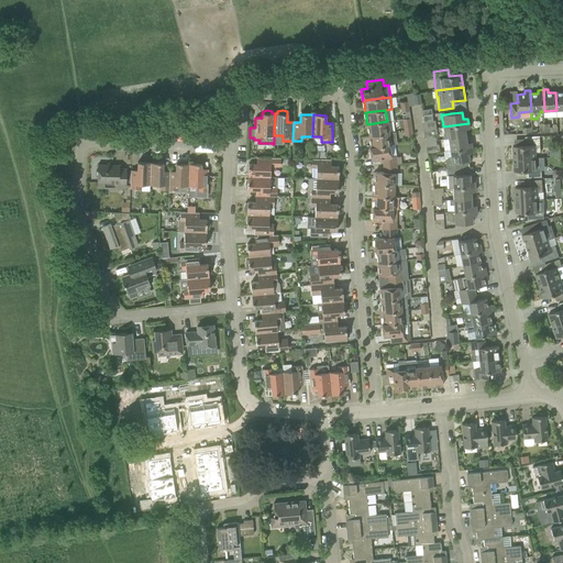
[(424,130),(433,129),(432,114),(422,116),(424,130)]
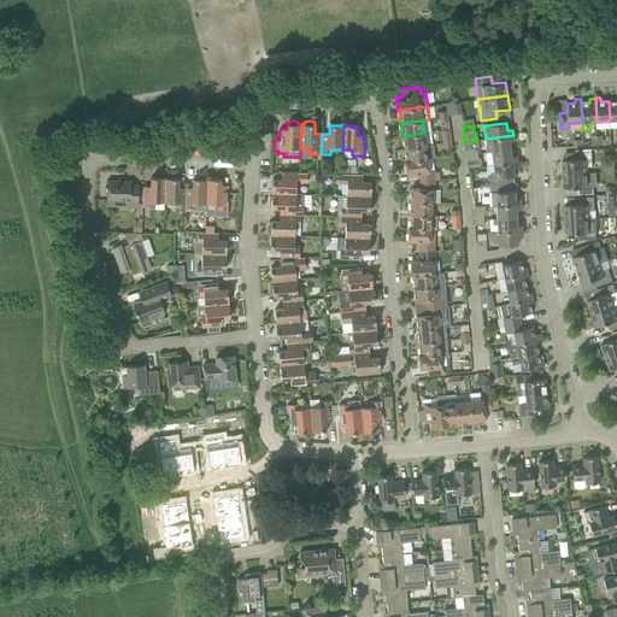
[(451,141),(448,129),(436,131),(438,139),(442,139),(442,142),(451,141)]
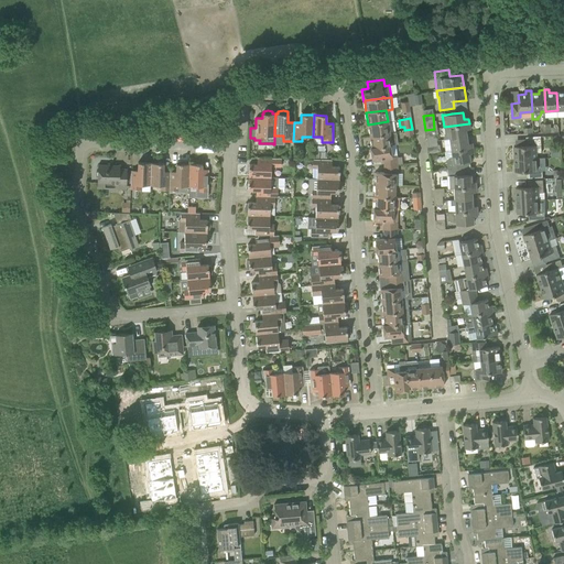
[(389,133),(388,121),(368,125),(369,136),(389,133)]
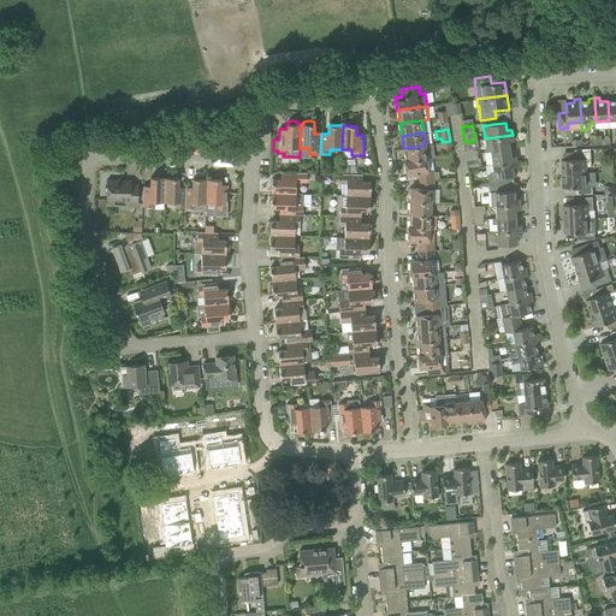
[(513,141),(513,135),(485,138),(486,147),(485,148),(484,149),(485,153),(491,152),(509,149),(508,141),(513,141)]
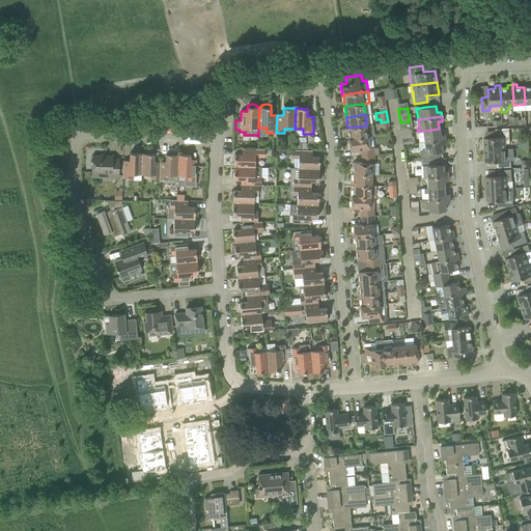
[(411,132),(409,121),(400,122),(402,133),(411,132)]
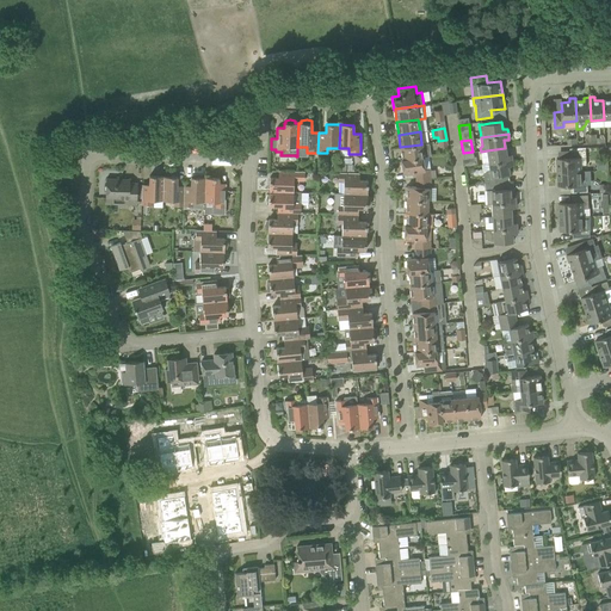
[(430,143),(421,144),(400,147),(402,160),(423,156),(423,158),(431,156),(430,143)]
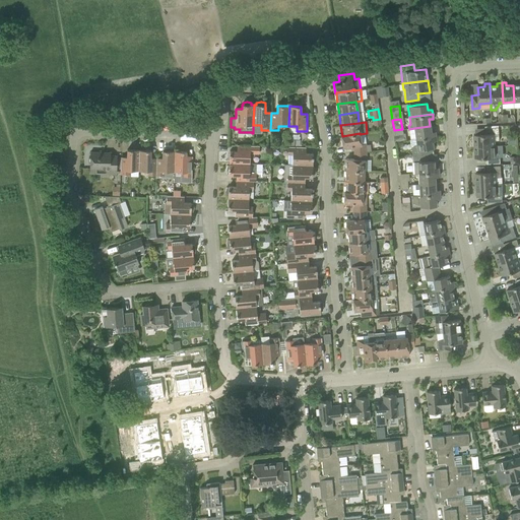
[(431,132),(430,126),(414,128),(409,129),(410,140),(415,139),(436,136),(435,131),(431,132)]
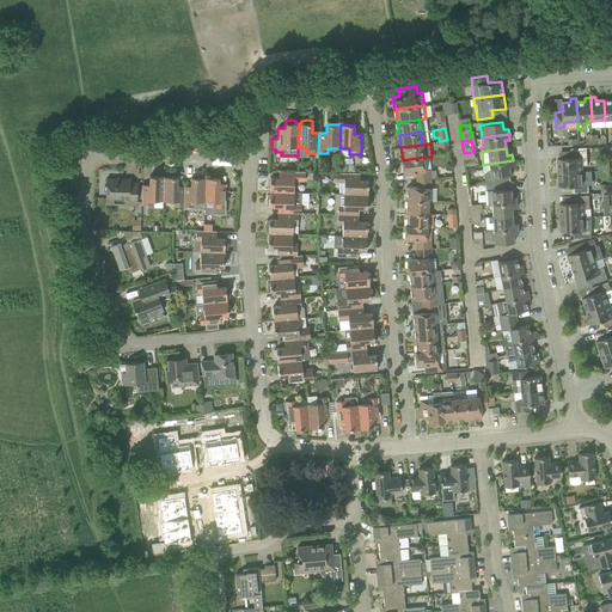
[(582,166),(587,165),(587,151),(570,151),(571,158),(557,159),(558,173),(582,171),(582,166)]
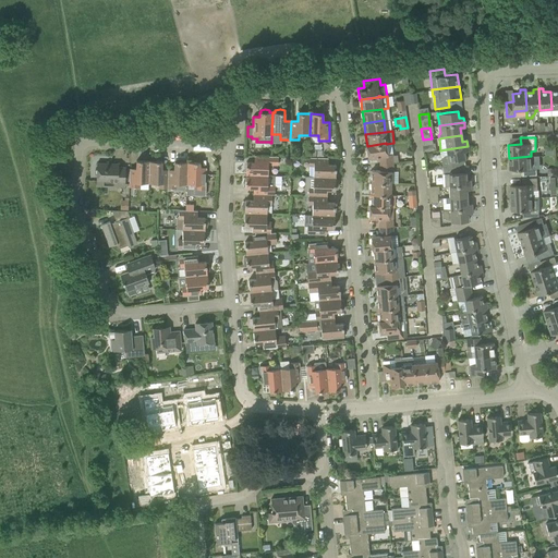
[(434,152),(432,138),(423,140),(424,153),(434,152)]
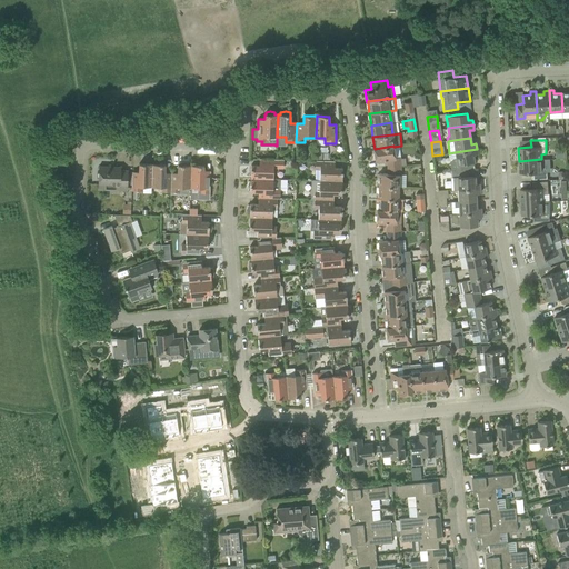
[(395,158),(393,147),(393,146),(375,149),(373,149),(376,161),(387,160),(387,167),(401,166),(400,157),(395,158)]
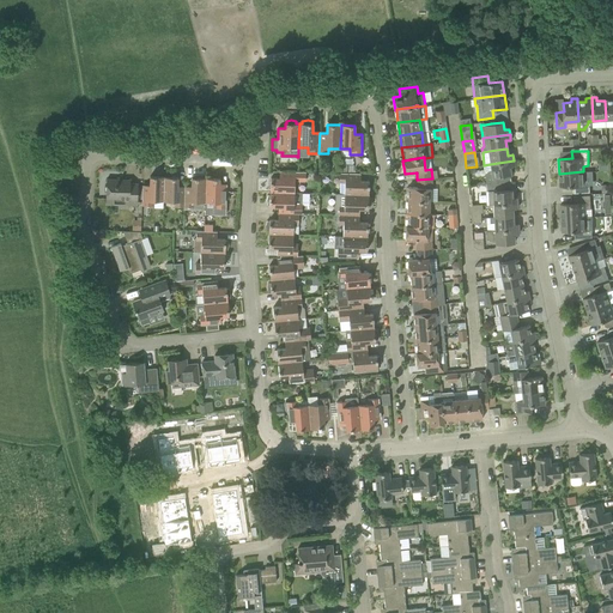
[(514,167),(514,161),(490,164),(491,171),(487,173),(485,177),(486,184),(511,182),(510,175),(510,167),(514,167)]
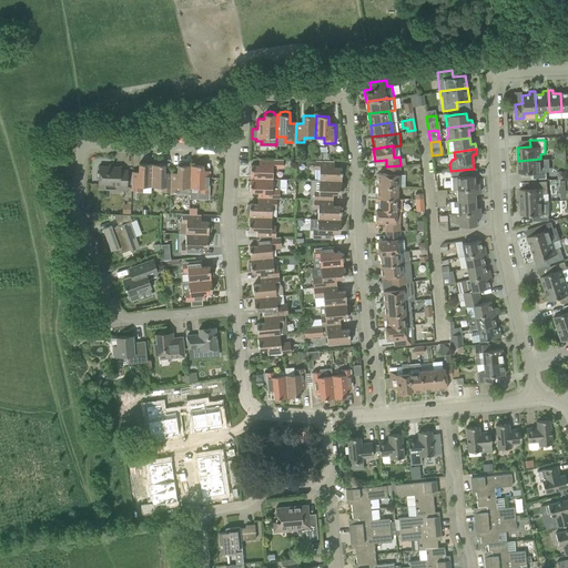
[(283,168),(283,160),(259,159),(259,165),(251,165),(250,178),(272,179),(273,168),(283,168)]
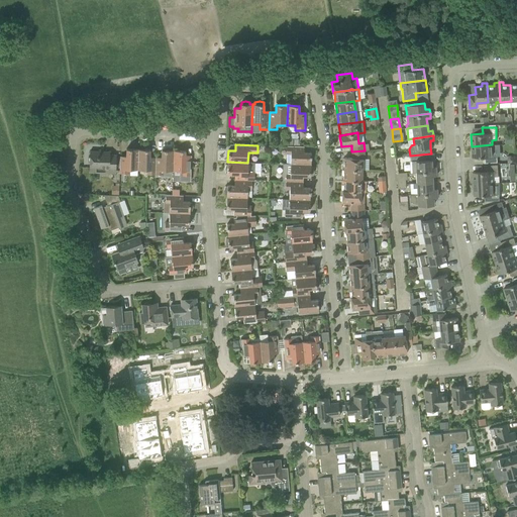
[(493,157),(492,144),(472,146),(472,158),(484,158),(484,164),(498,163),(497,157),(493,157)]
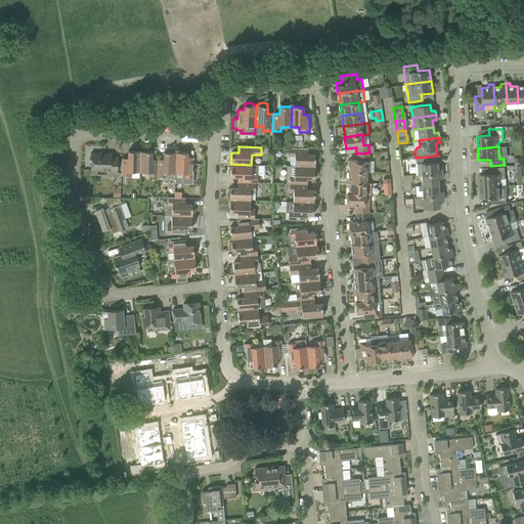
[(308,155),(308,148),(291,147),(291,156),(295,156),(294,166),(314,167),(315,155),(308,155)]
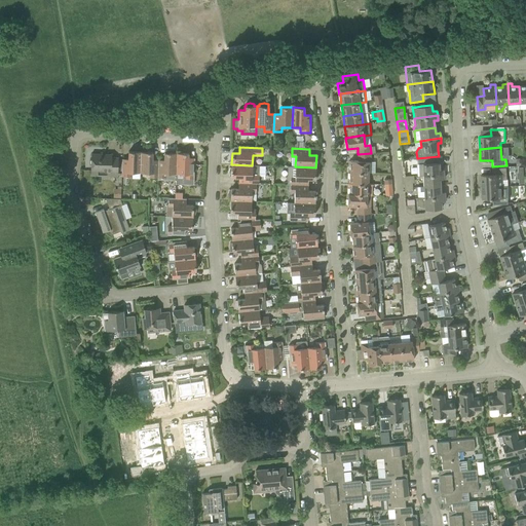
[(176,174),(177,153),(174,153),(174,151),(170,150),(165,151),(165,153),(164,153),(164,163),(158,162),(157,178),(164,178),(164,174),(176,174)]
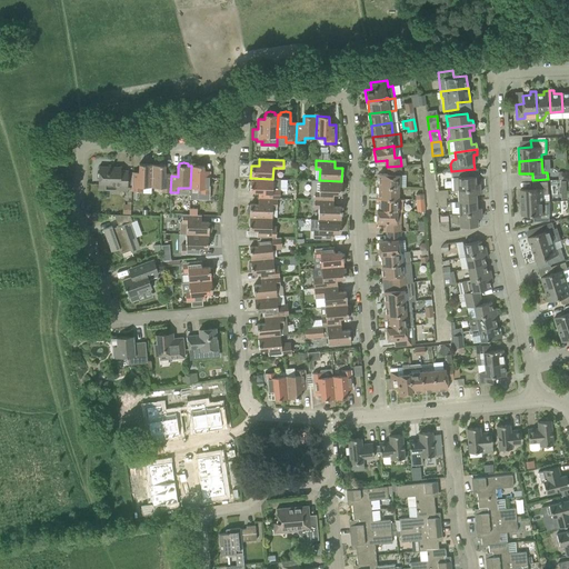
[(151,187),(152,165),(139,165),(139,175),(132,175),(132,172),(131,191),(142,191),(142,187),(151,187)]
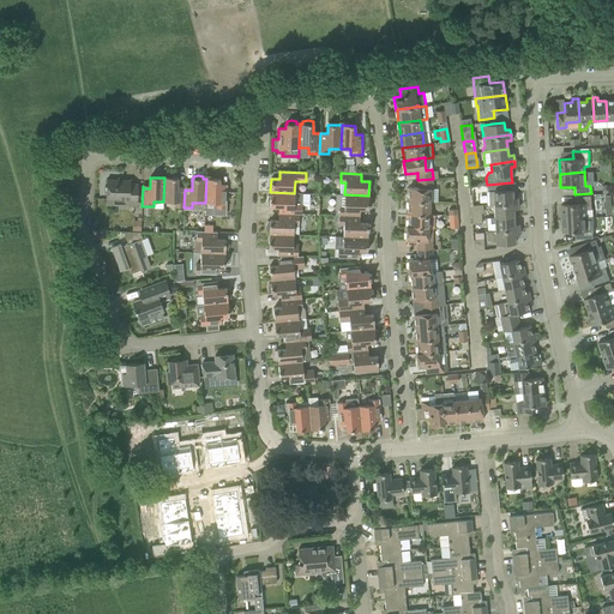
[(184,208),(185,190),(178,190),(178,178),(164,178),(163,202),(175,202),(175,206),(184,208)]
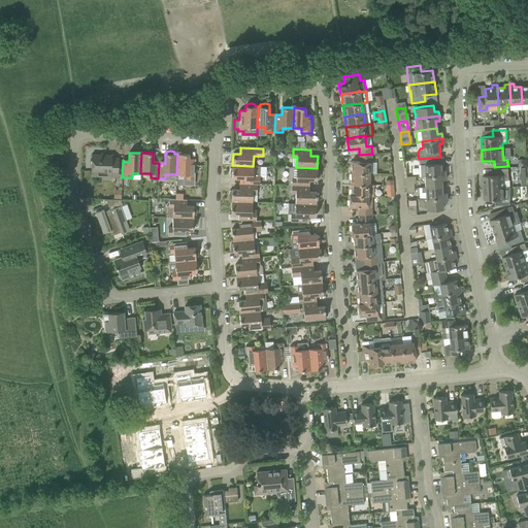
[(101,155),(92,154),(91,176),(101,176),(101,171),(110,171),(110,174),(118,174),(119,159),(111,158),(112,155),(106,155),(106,157),(101,157),(101,155)]
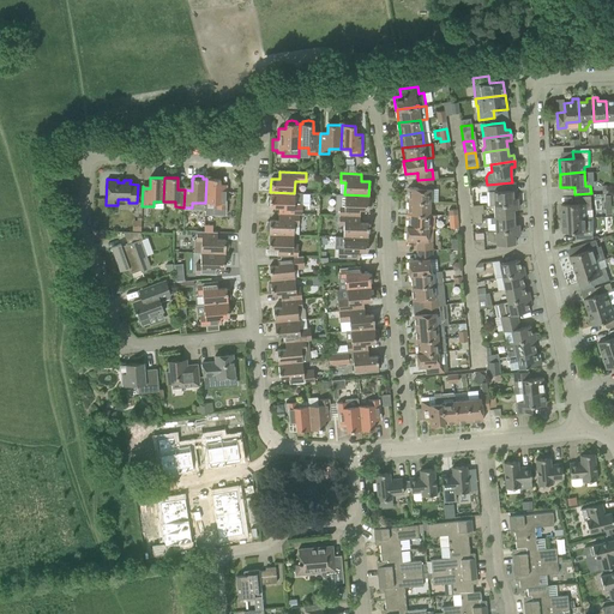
[(206,179),(205,203),(215,203),(214,215),(226,215),(227,209),(227,185),(220,185),(220,179),(206,179)]
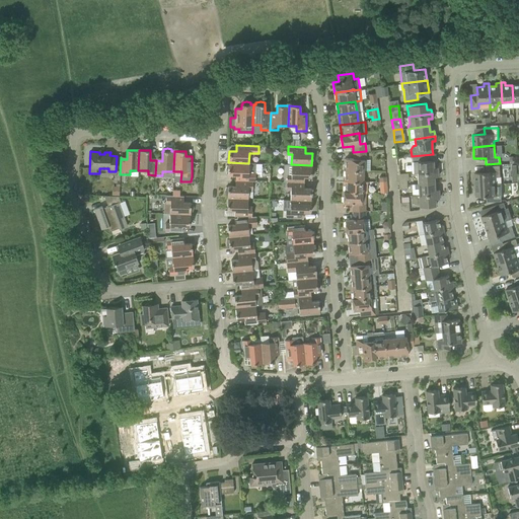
[(366,159),(366,151),(353,152),(354,159),(346,158),(345,169),(364,170),(364,160),(366,159)]
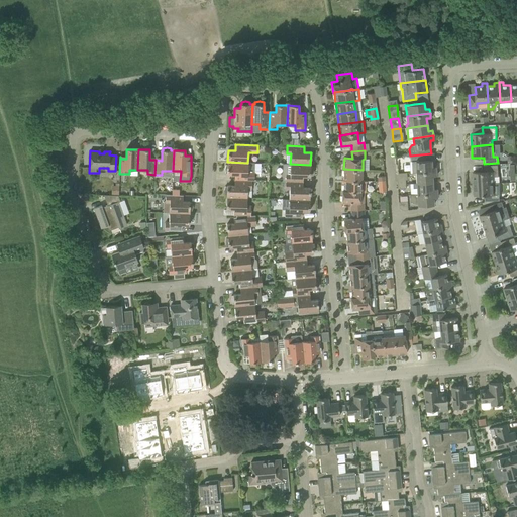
[(431,161),(431,153),(410,156),(410,172),(416,172),(436,171),(435,167),(431,167),(431,161)]
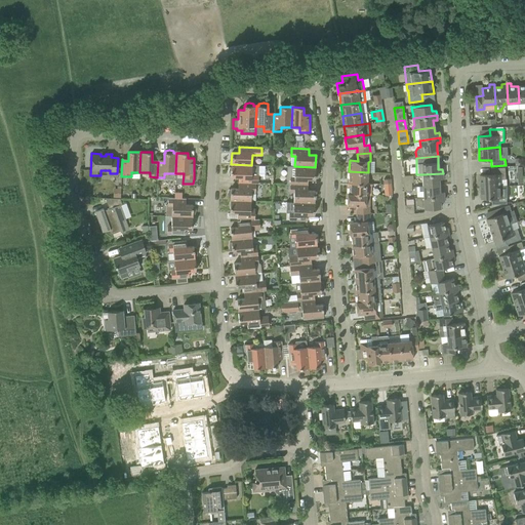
[(258,184),(258,165),(251,165),(231,164),(231,167),(229,167),(228,171),(229,175),(231,175),(231,176),(238,176),(238,183),(255,184),(258,184)]
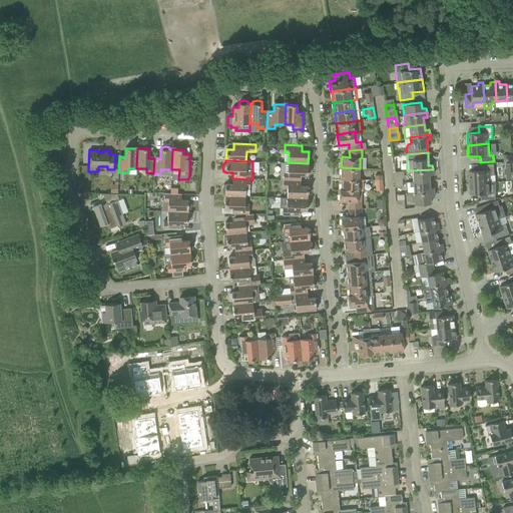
[(310,174),(312,170),(311,166),(308,166),(308,163),(288,162),(282,162),(282,172),(284,172),(284,180),(301,180),(301,174),(308,175),(308,174),(310,174)]
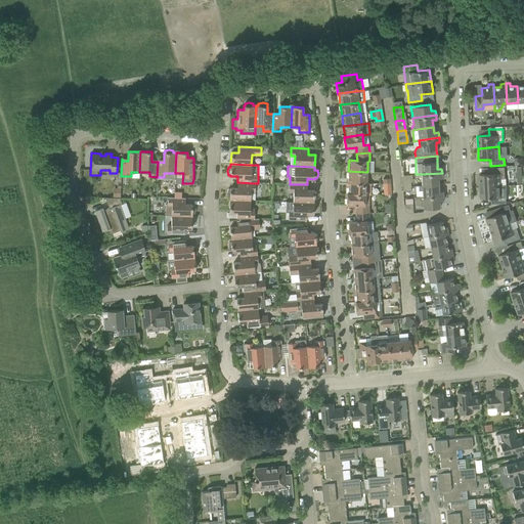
[(500,179),(505,179),(505,167),(490,168),(490,174),(479,175),(480,186),(500,185),(500,179)]
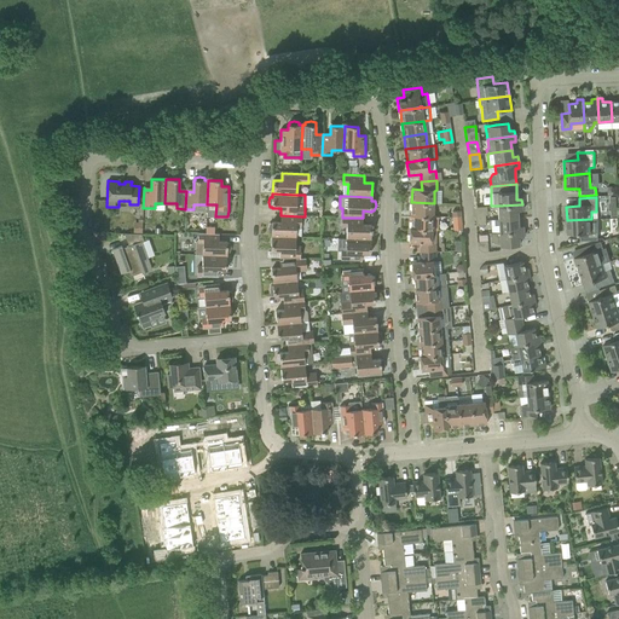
[(433,217),(434,203),(411,202),(411,215),(433,217)]
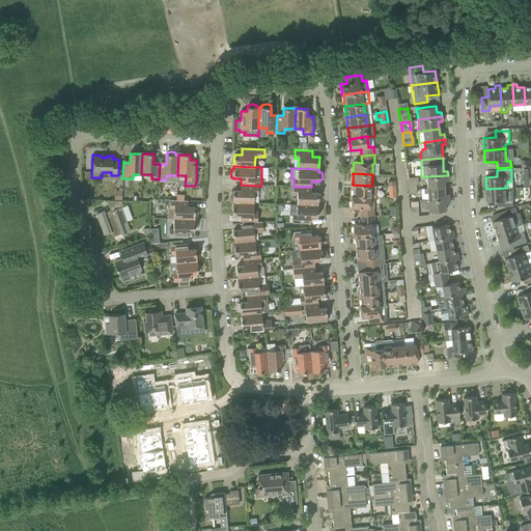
[(448,180),(448,175),(427,176),(427,188),(444,187),(444,180),(448,180)]
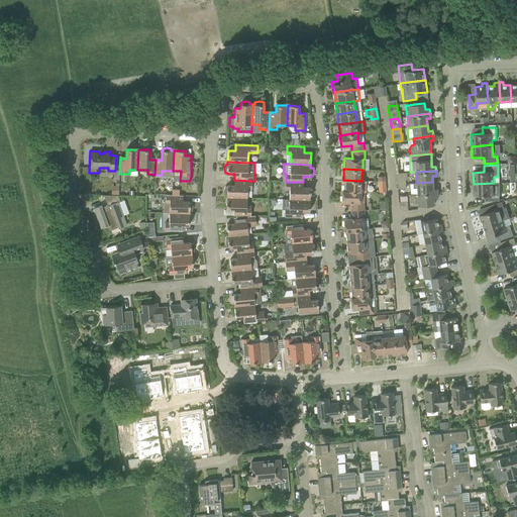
[(405,184),(405,173),(396,173),(397,184),(405,184)]
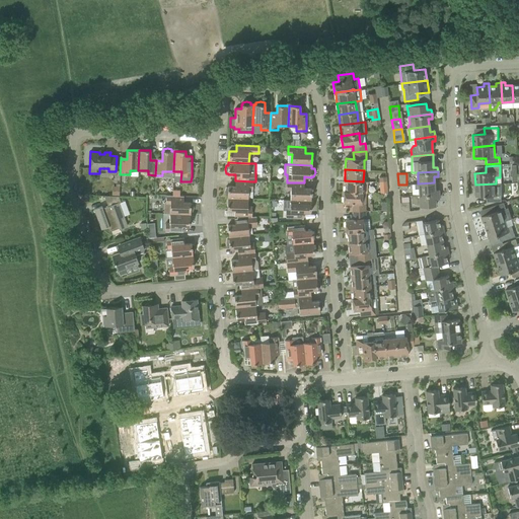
[(252,191),(252,181),(235,180),(235,187),(228,187),(226,187),(224,192),(225,196),(228,196),(227,198),(247,199),(248,191),(252,191)]
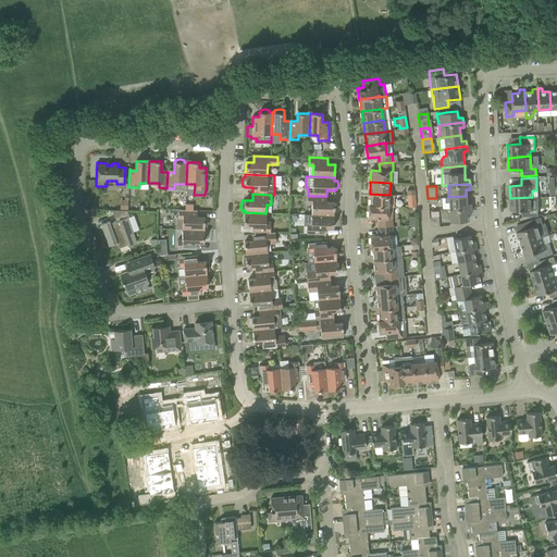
[(394,195),(390,195),(370,194),(370,206),(387,207),(388,207),(392,208),(394,208),(394,195)]
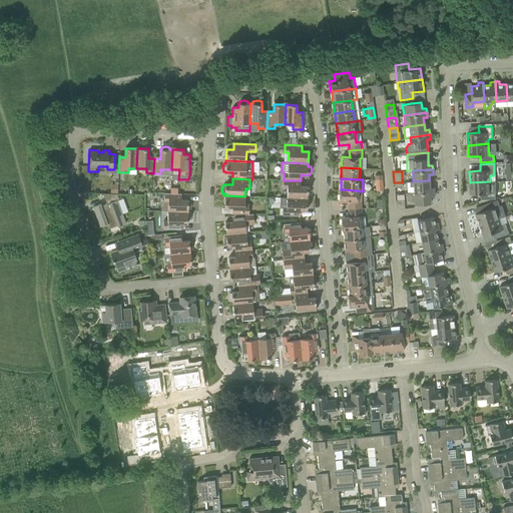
[(307,198),(308,186),(300,186),(301,180),(284,180),(284,187),(288,187),(287,197),(307,198)]
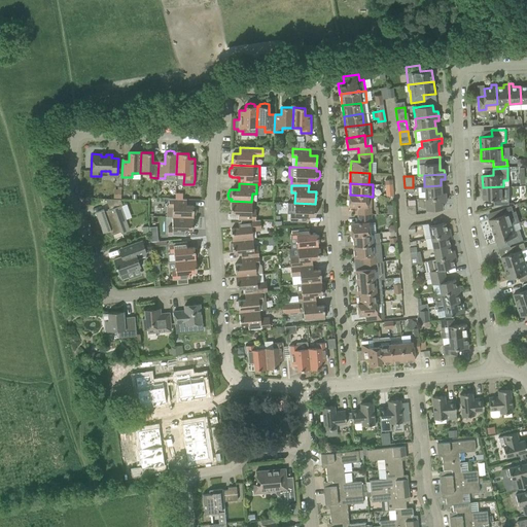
[(441,185),(424,186),(421,186),(421,191),(424,191),(425,198),(446,197),(445,192),(441,192),(441,185)]
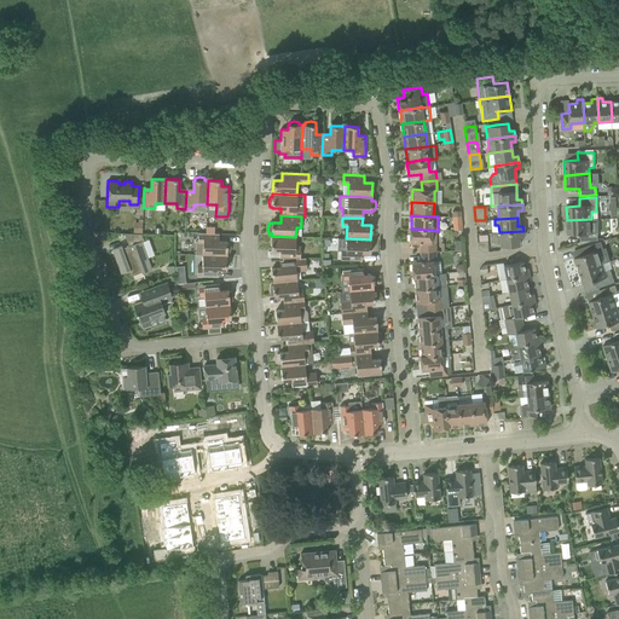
[(597,219),(591,219),(567,220),(567,235),(582,233),(582,241),(597,241),(597,219)]
